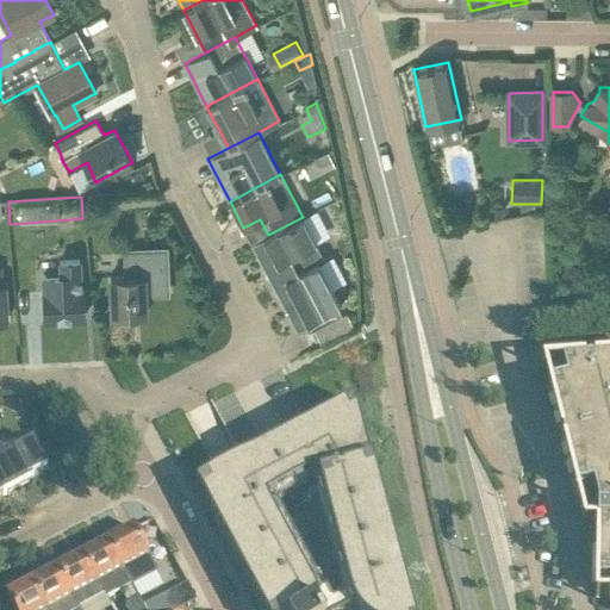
[(118,206),(113,200),(87,203),(86,209),(91,215),(114,212),(118,206)]
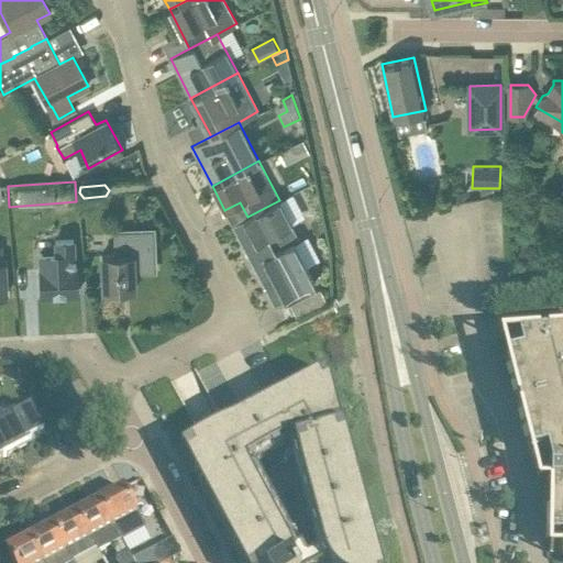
[(232,224),(253,263),(294,243),(300,240),(279,200),(247,217),(232,224)]
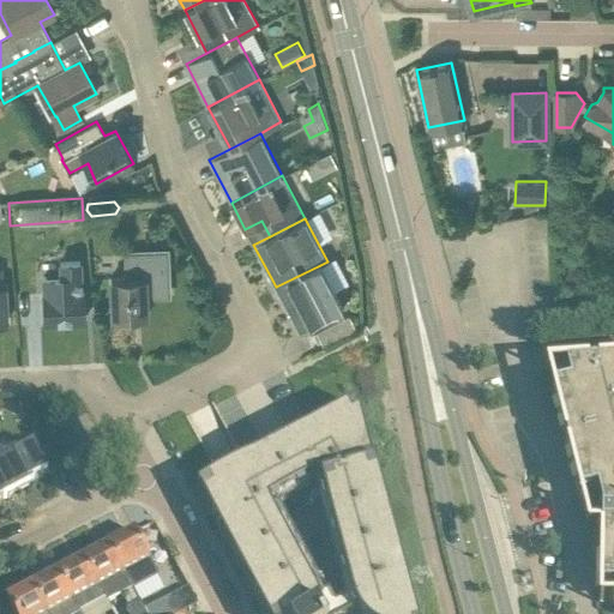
[(127,276),(112,277),(113,318),(148,315),(146,295),(157,295),(156,290),(169,290),(168,250),(126,251),(127,276)]
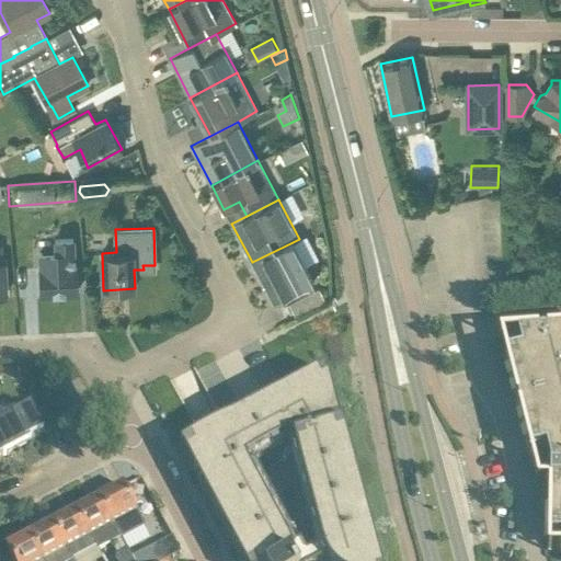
[(56,253),(41,253),(42,293),(77,292),(76,264),(73,264),(72,239),(55,240),(56,253)]
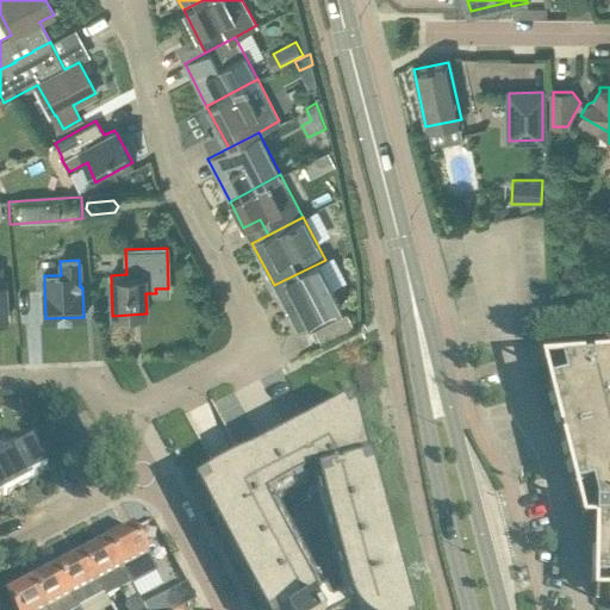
[(318,263),(274,285),(298,331),(342,309),(318,263)]
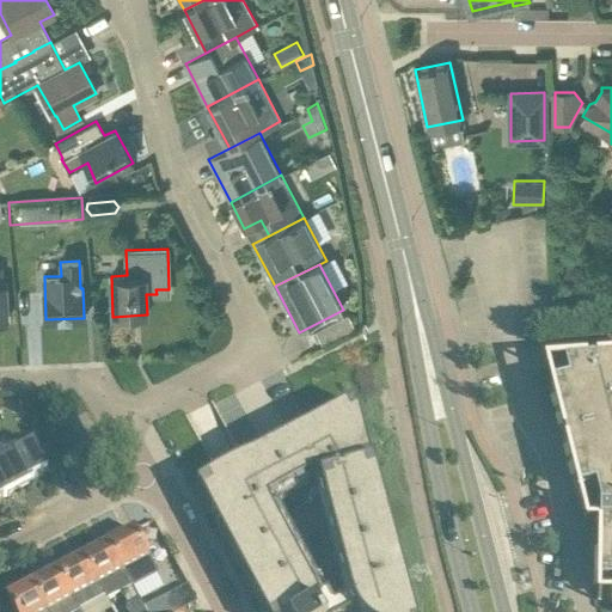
[(567,264),(564,280),(580,282),(582,267),(567,264)]
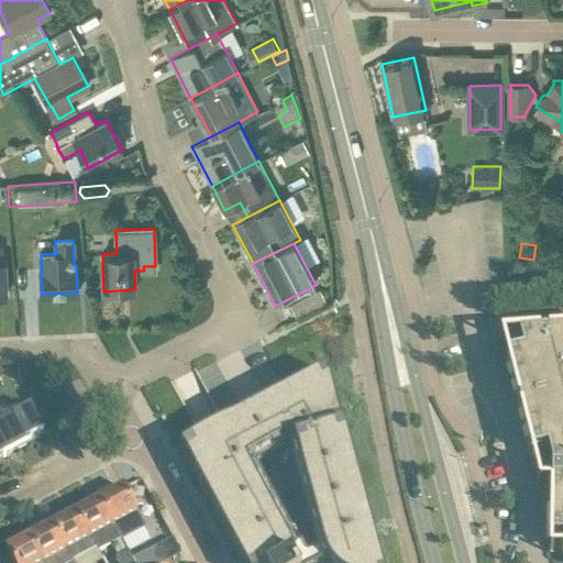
[(328,302),(320,288),(290,304),(298,318),(328,302)]
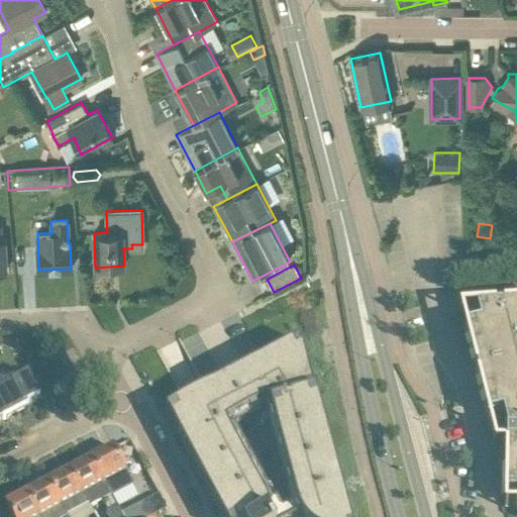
[(481,325),(466,329),(488,419),(503,415),(508,435),(506,435),(506,447),(516,447),(515,464),(506,464),(505,497),(516,498),(516,509),(516,307),(477,311),(481,325)]
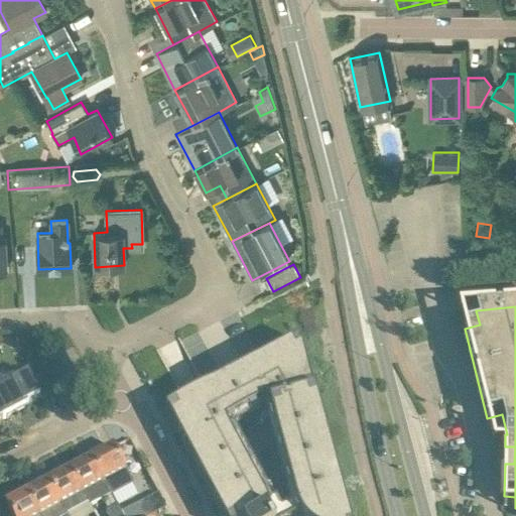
[(346,515),(299,342),(165,413),(221,515),(346,515)]
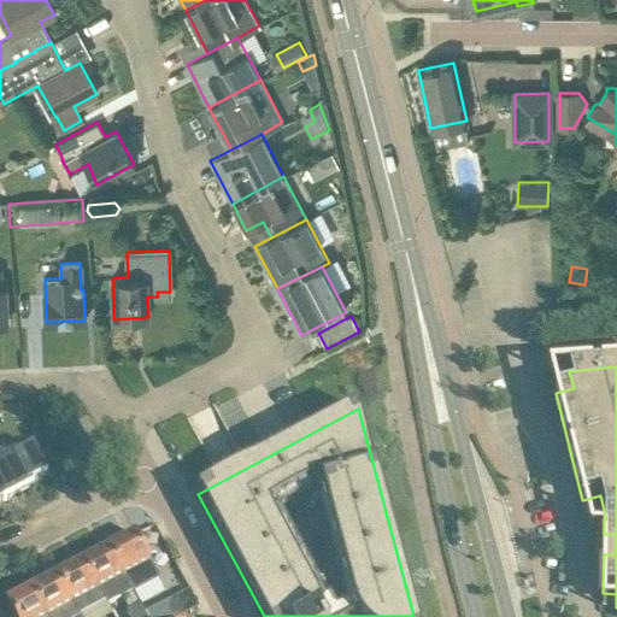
[(0,498),(3,503),(50,477),(31,445),(0,462),(0,498)]
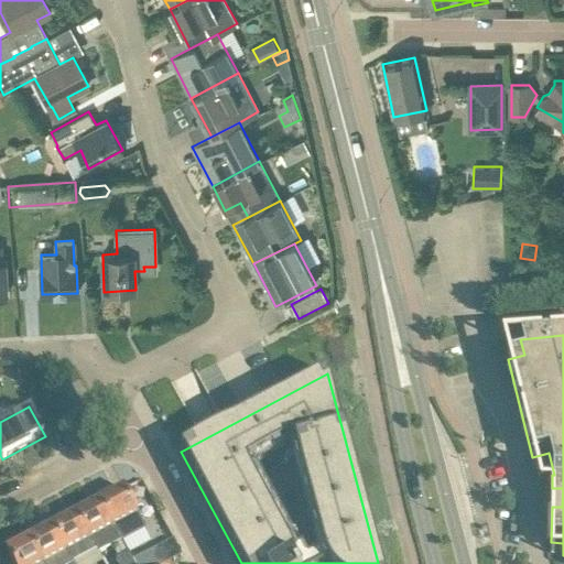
[(147,498),(140,487),(130,492),(136,503),(147,498)]
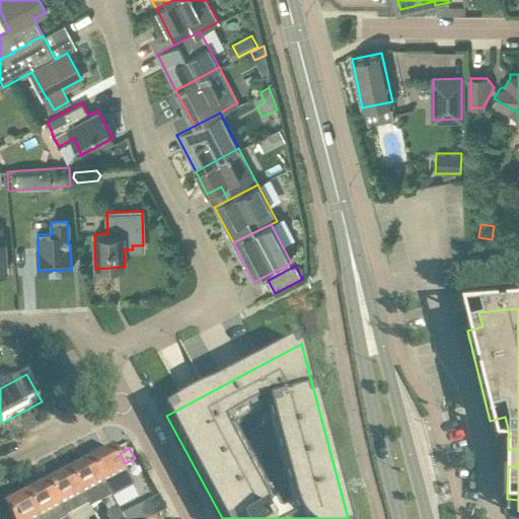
[(135,488),(115,450),(91,462),(112,499),(113,499),(135,488)]
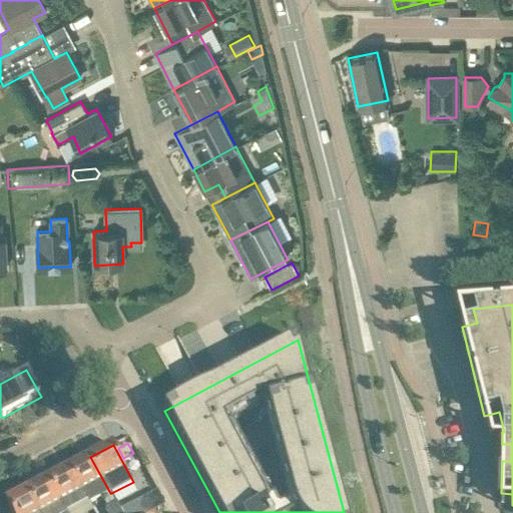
[(89,504),(110,493),(90,457),(69,468),(87,501),(89,504)]
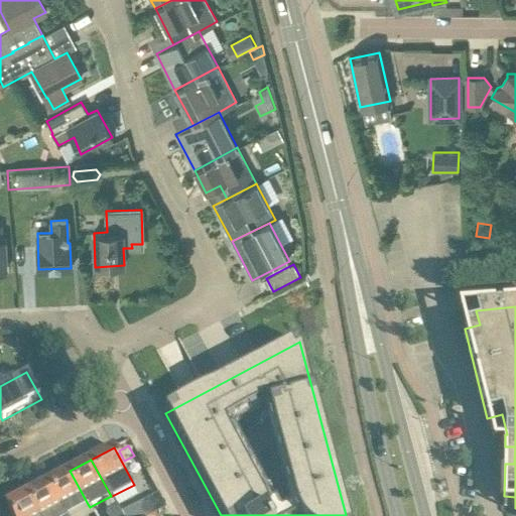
[(88,504),(70,471),(48,482),(68,515),(88,504)]
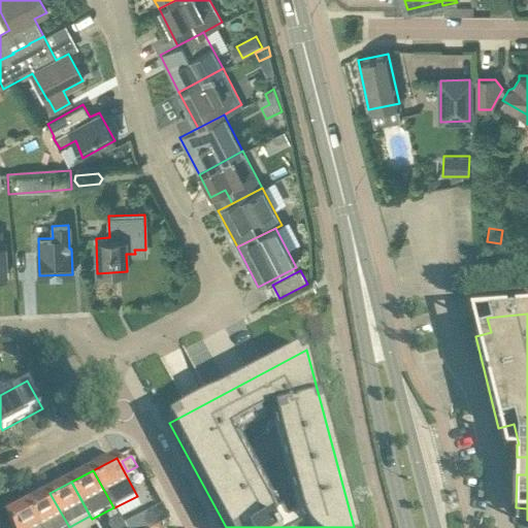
[(50,493),(28,504),(40,527),(67,527),(69,527),(50,493)]
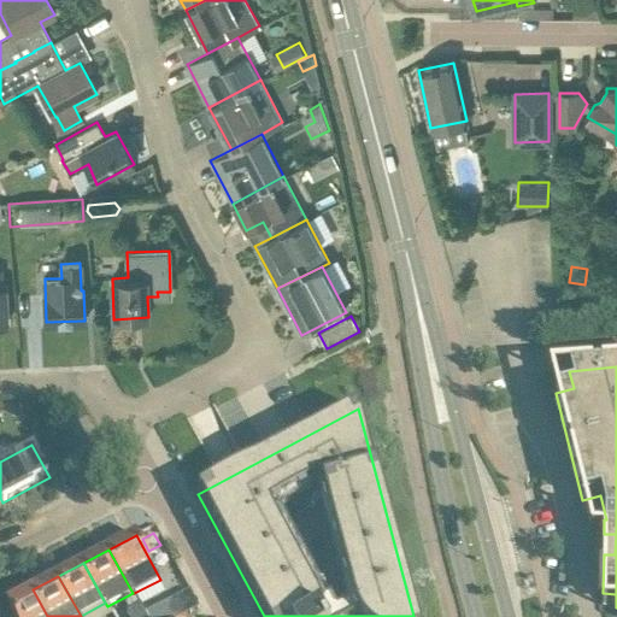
[(47,616),(33,589),(22,595),(21,592),(7,598),(10,603),(7,604),(13,616),(47,616)]
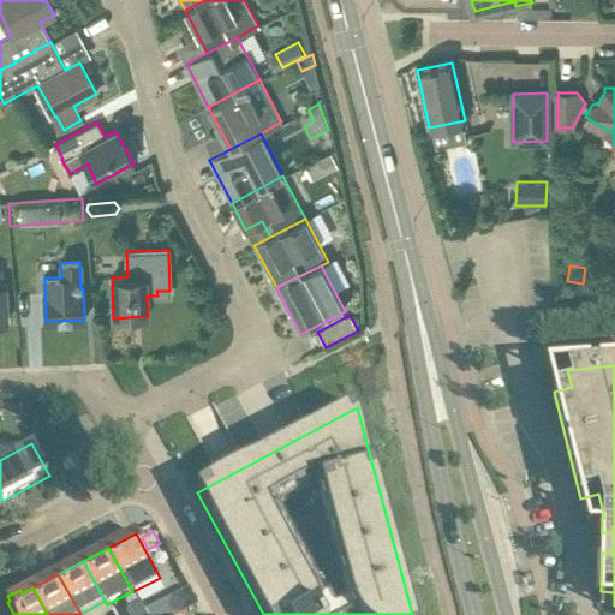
[(178,614),(169,598),(144,611),(145,614),(178,614)]
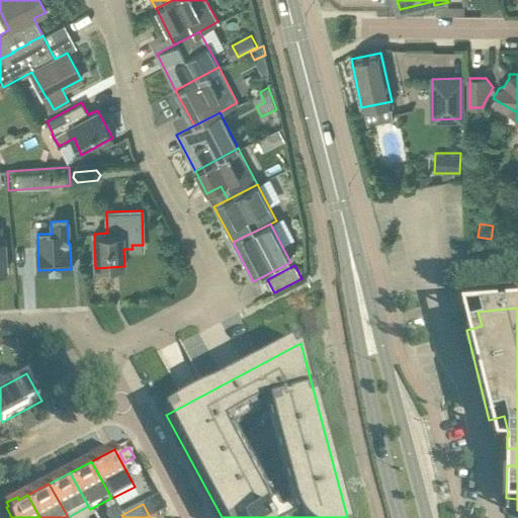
[(118,508),(106,514),(108,517),(122,517),(121,515),(118,508)]
